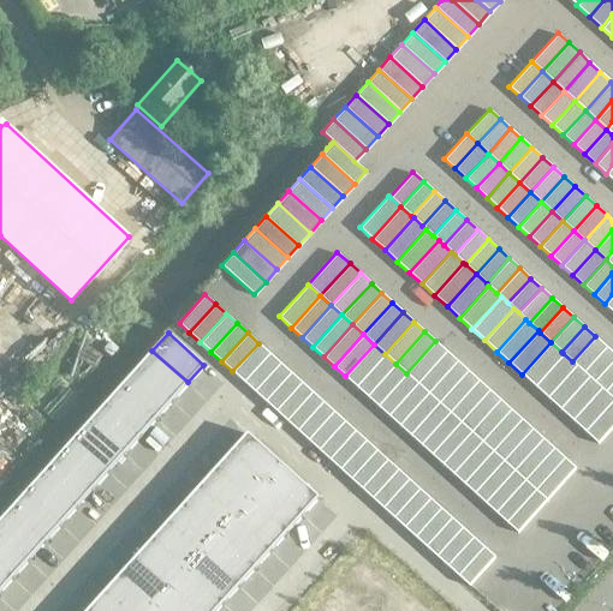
[(595,336),(572,361),(576,365),(583,371),(606,346),(595,336)]
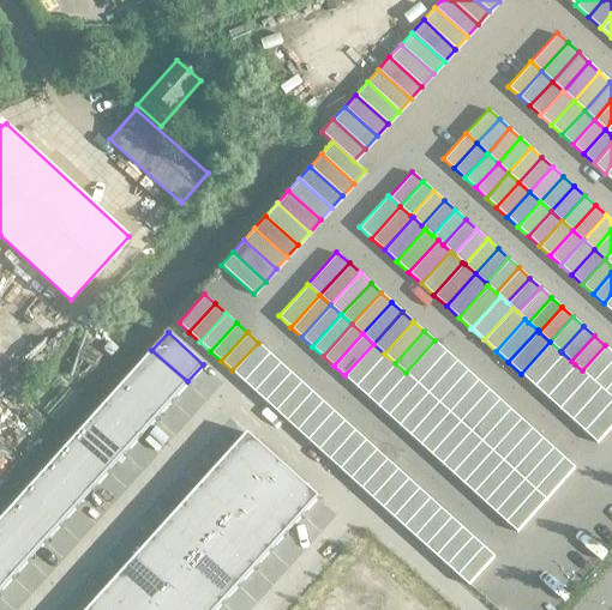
[(435,340),(406,373),(417,382),(445,350),(435,340)]
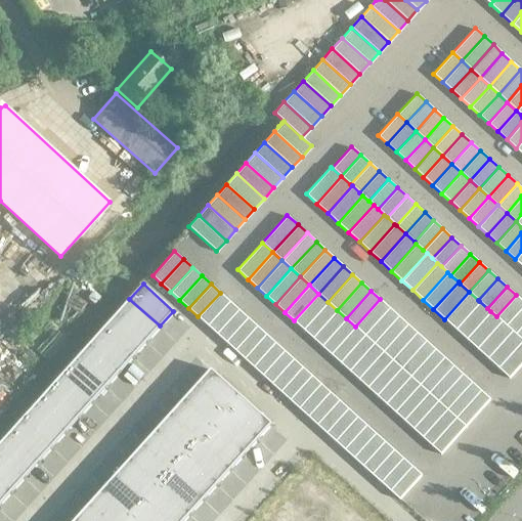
[(469,292),(444,319),(454,329),(479,301),(478,300),(469,292)]
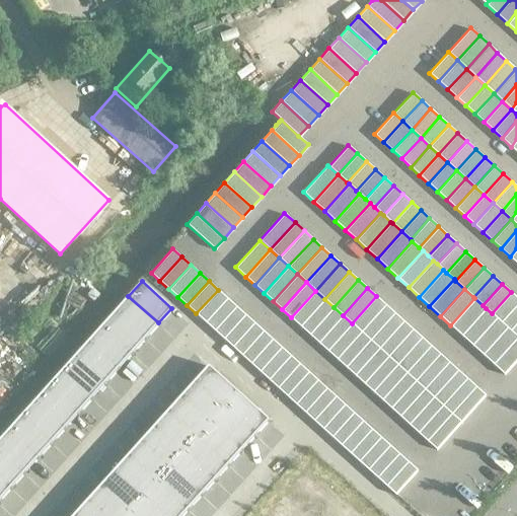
[(218,290),(196,313),(205,321),(227,298),(218,290)]
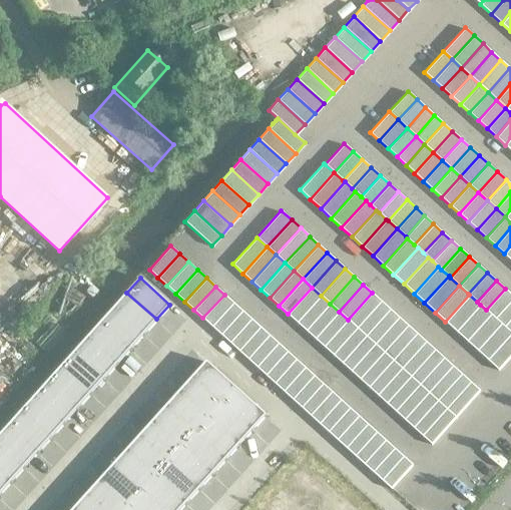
[(312,288),(288,314),(297,322),(321,296),(312,288)]
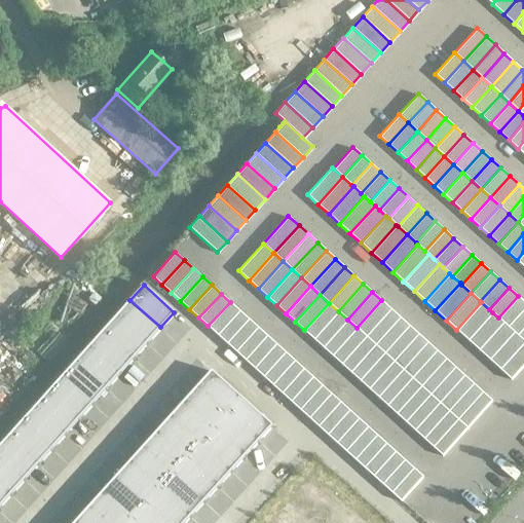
[(523,301),(518,296),(498,318),(502,322),(508,326),(523,306),(523,301)]
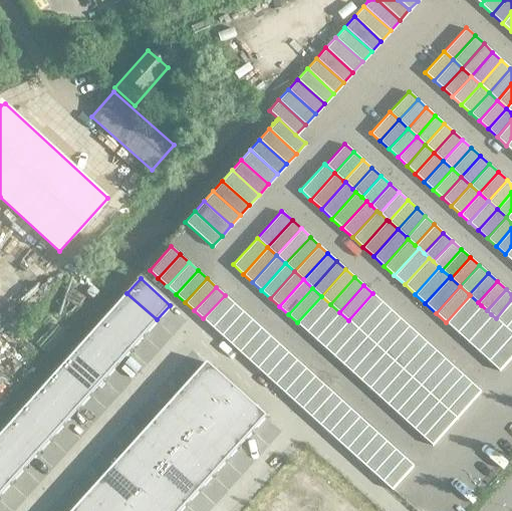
[(126,293),(113,307),(144,334),(157,319),(126,293)]
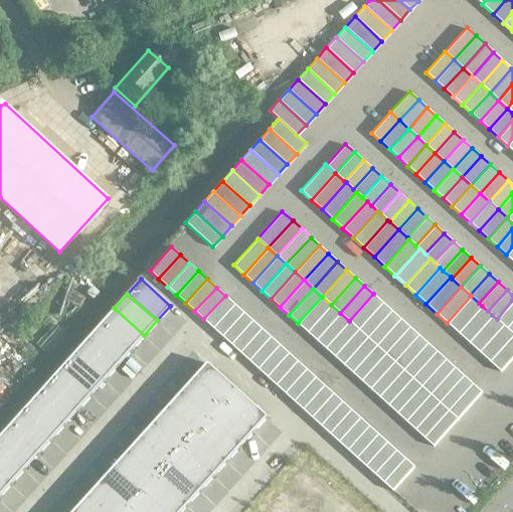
[(373,294),(349,321),(358,329),(382,302),(373,294)]
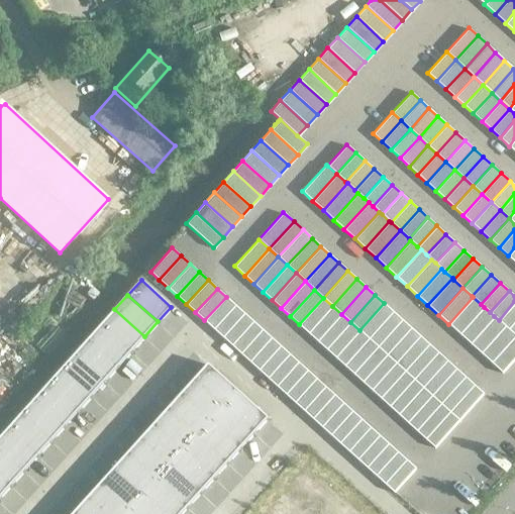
[(226,297),(204,320),(213,328),(234,305),(226,297)]
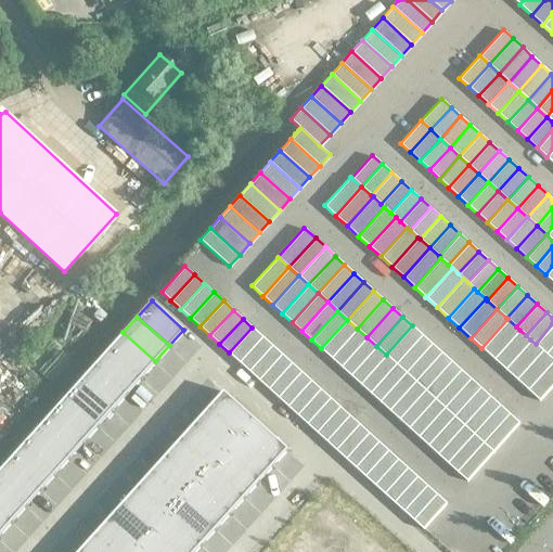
[(508,319),(481,348),(493,358),(519,330),(516,326),(508,319)]
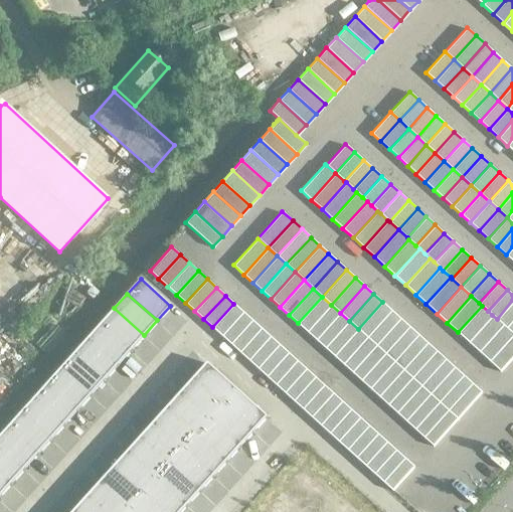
[(322,297),(298,323),(307,331),(331,305),(322,297)]
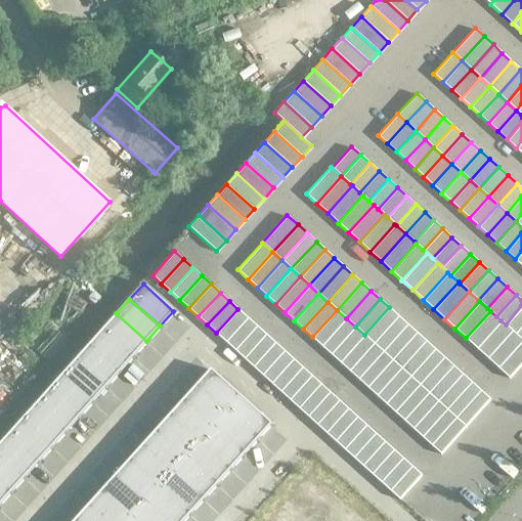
[(521,305),(506,324),(512,330),(514,333),(521,323),(521,305)]
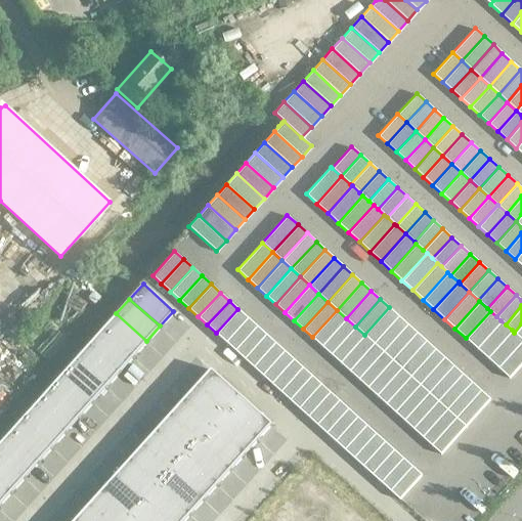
[(389,307),(364,335),(374,343),(398,315),(389,307)]
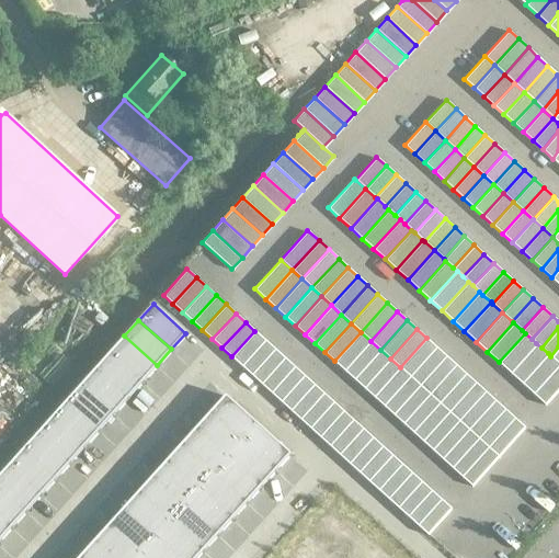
[(254,331),(231,356),(241,365),(264,340),(254,331)]
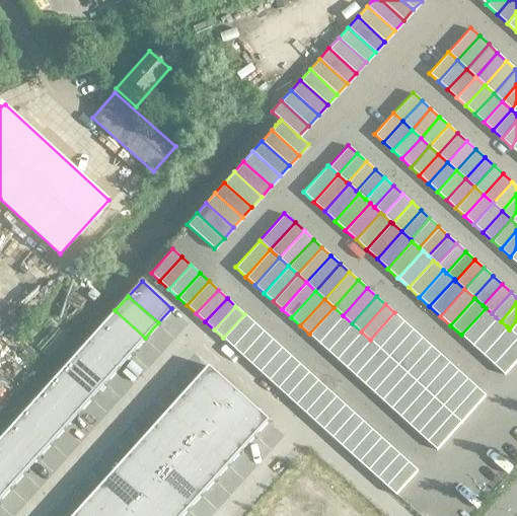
[(334,307),(309,334),(318,342),(343,315),(334,307)]
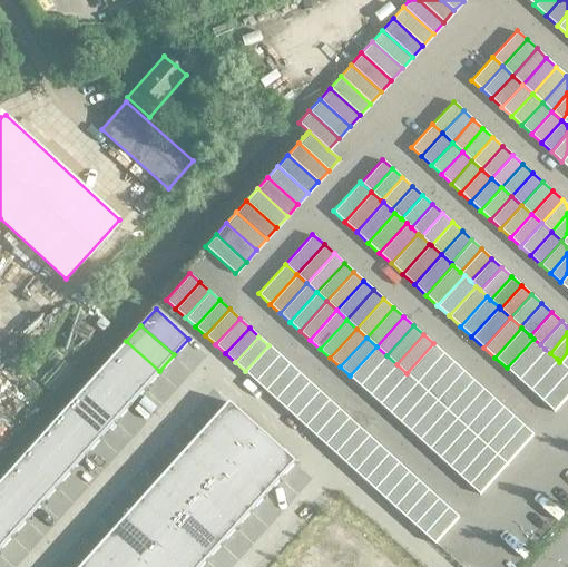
[(534,339),(507,368),(518,379),(545,349),(540,344),(534,339)]
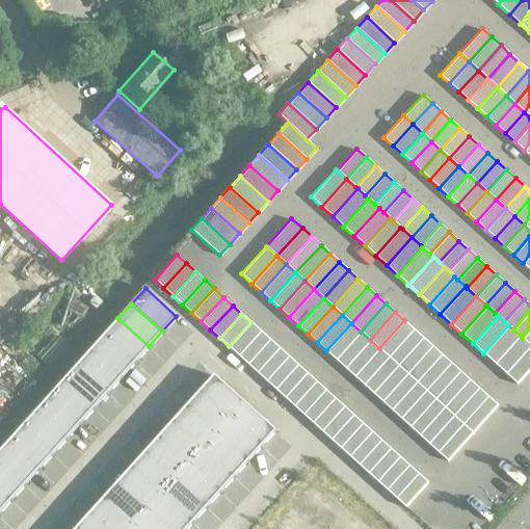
[(117,318),(104,334),(134,362),(149,346),(117,318)]
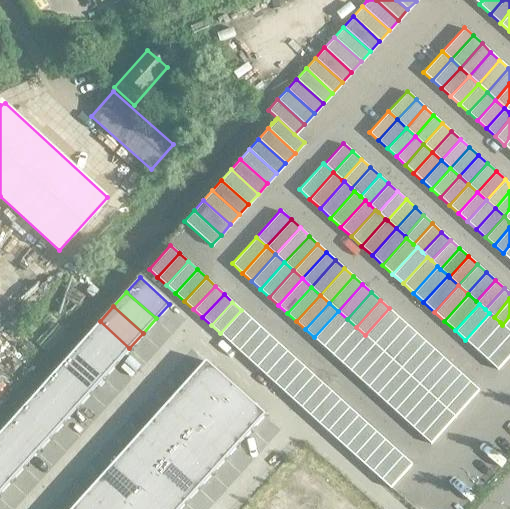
[(389,308),(365,335),(373,343),(398,316),(389,308)]
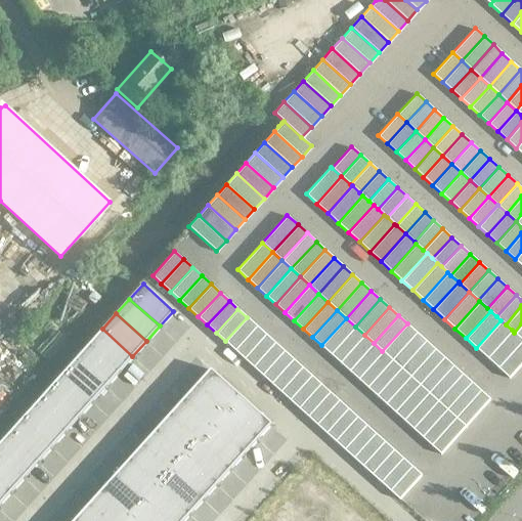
[(247,317),(225,341),(234,350),(256,326),(247,317)]
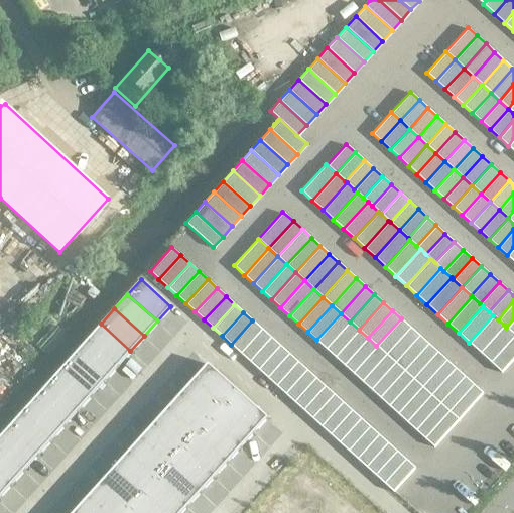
[(341,313),(316,340),(325,349),(350,322),(341,313)]
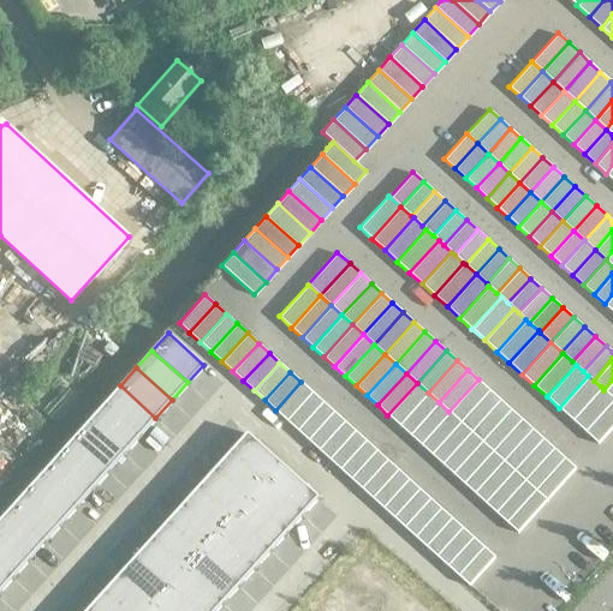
[(588,376),(559,408),(571,419),(601,387),(594,381),(588,376)]
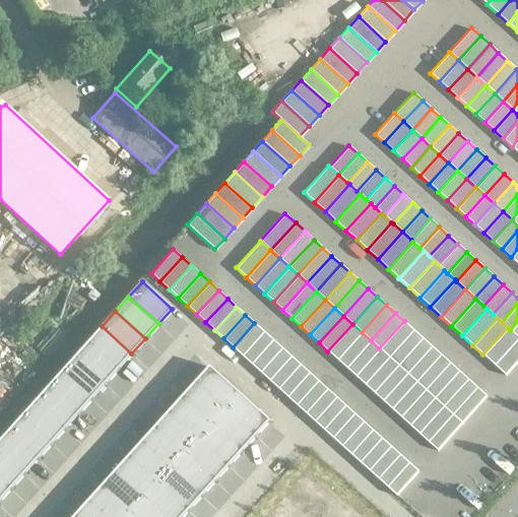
[(404,321),(379,348),(388,357),(413,329),(404,321)]
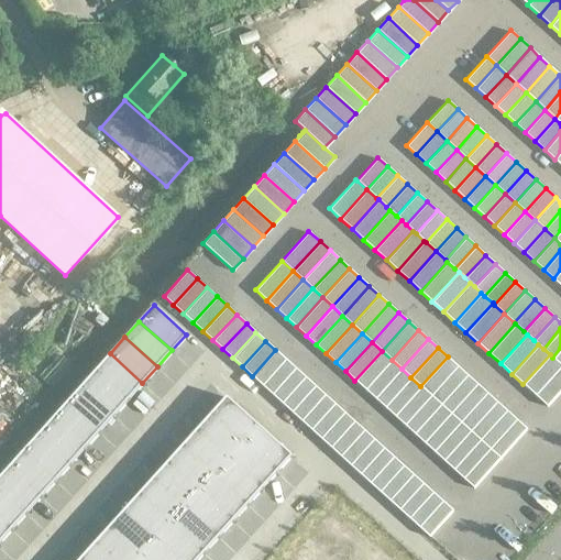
[(275,350),(252,376),(262,385),(285,359),(275,350)]
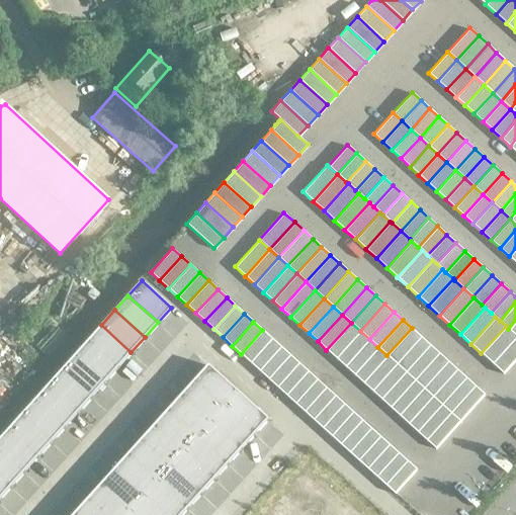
[(351,323),(326,350),(335,358),(360,331),(351,323)]
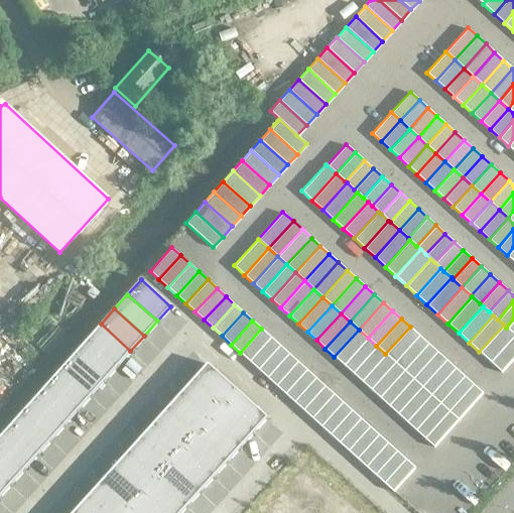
[(101,324),(87,339),(117,366),(130,351),(101,324)]
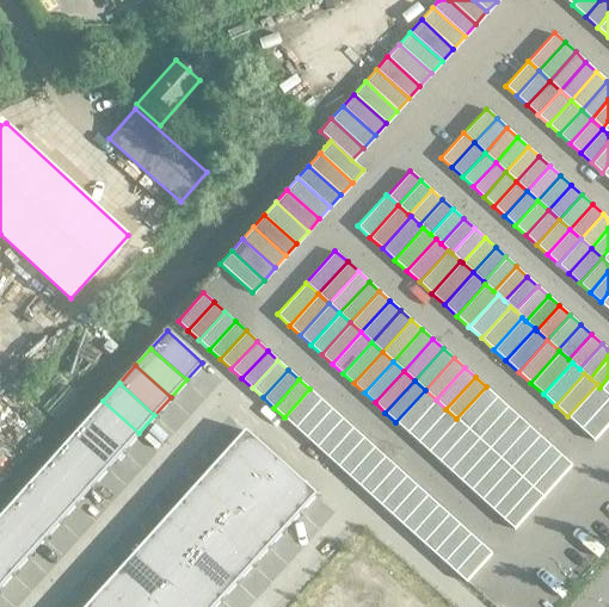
[(597,384),(567,416),(580,428),(608,395),(600,388),(597,384)]
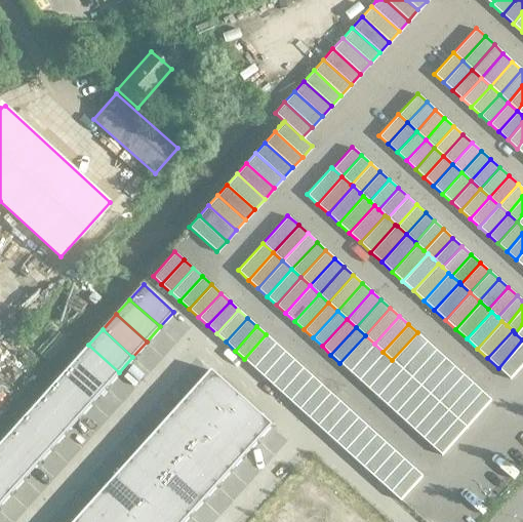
[(417,332),(392,360),(401,368),(426,340),(417,332)]
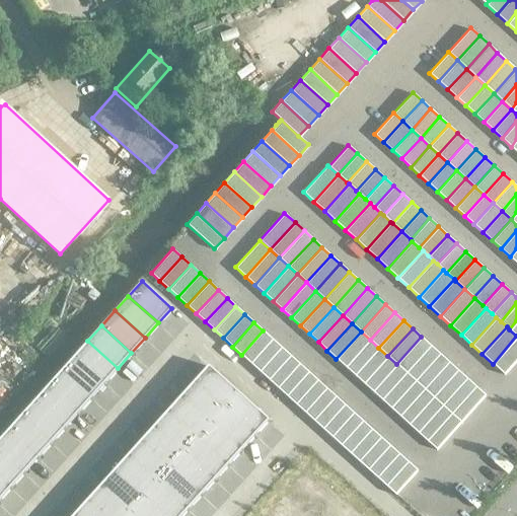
[(263,330),(241,355),(250,363),(272,339),(263,330)]
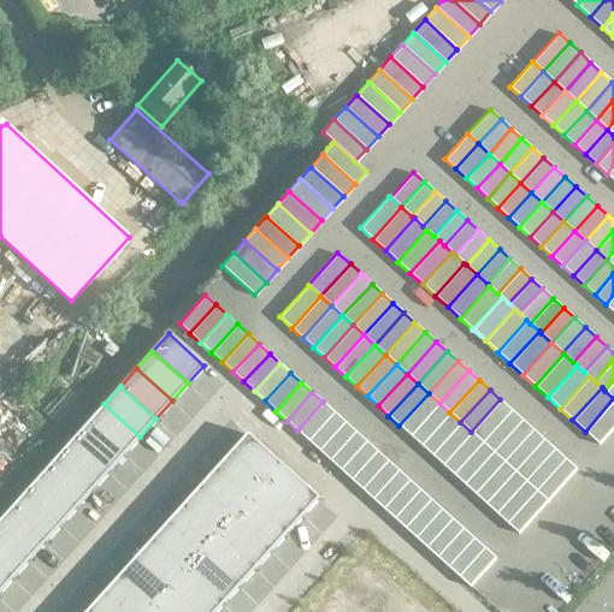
[(429,393),(399,426),(409,435),(440,403),(429,393)]
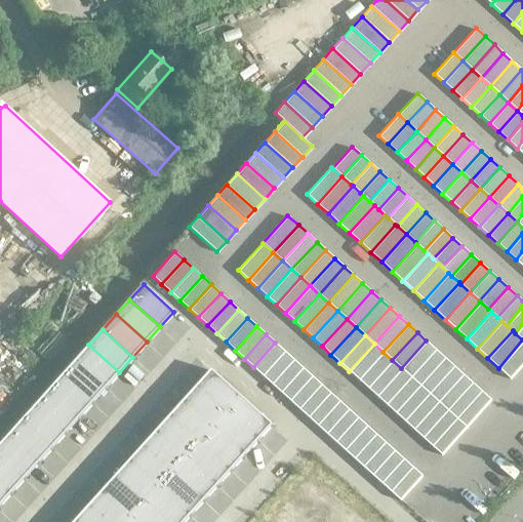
[(522,339),(498,368),(509,377),(522,361),(522,339)]
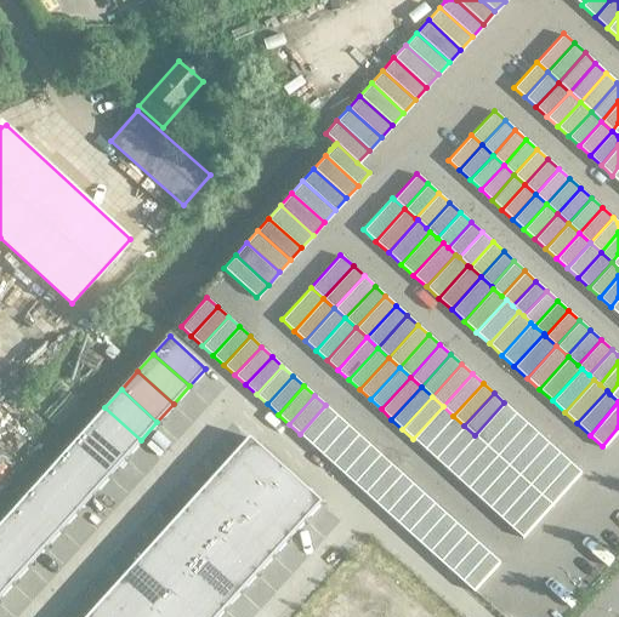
[(504,403),(475,435),(486,445),(515,412),(504,403)]
